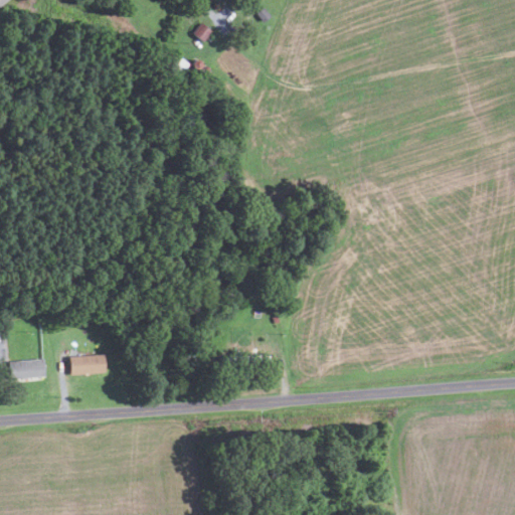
[(263,21),(255,14),(263,7),(270,14),(263,21)]
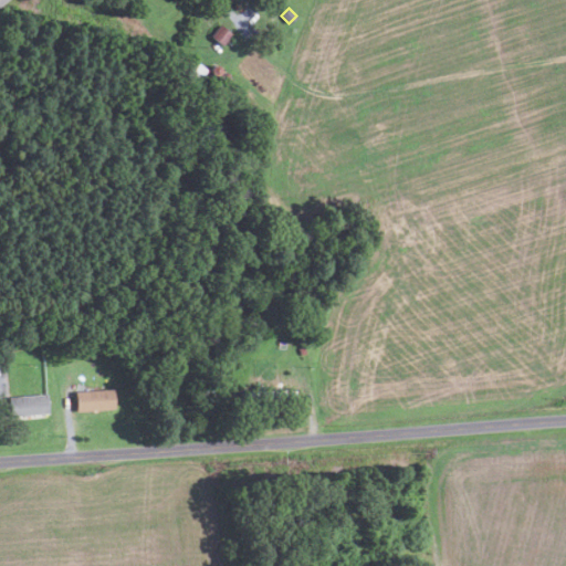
[(221,45),(211,37),(220,25),(231,34),(221,45)]
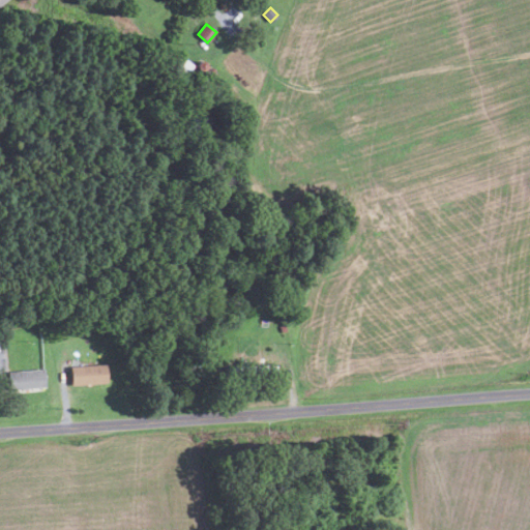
[(184,77),(171,66),(179,55),(194,64),(184,77)]
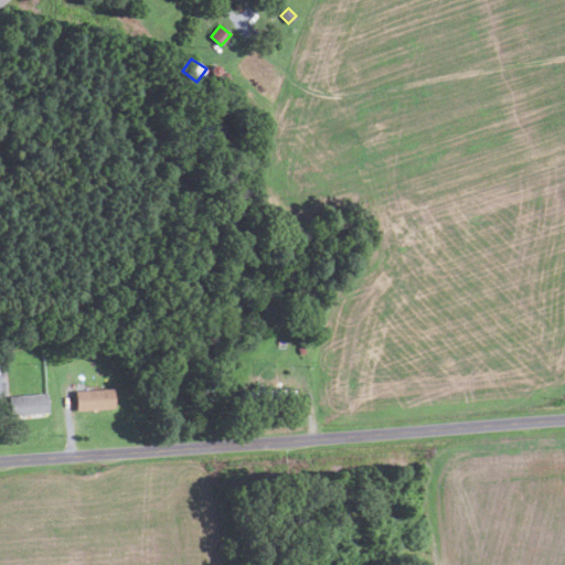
[(77,409),(75,391),(113,388),(114,407),(77,409)]
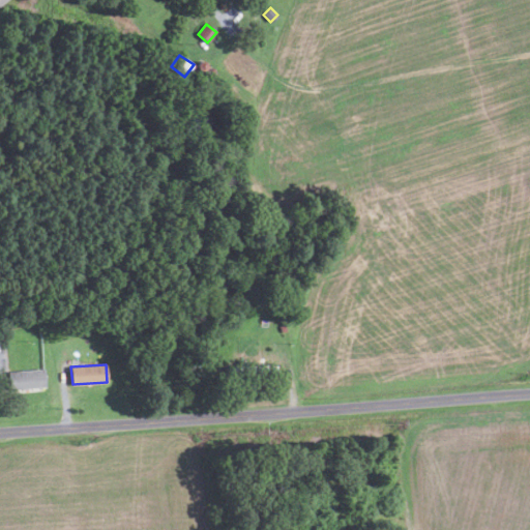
[(229,377),(228,367),(277,364),(277,373),(229,377)]
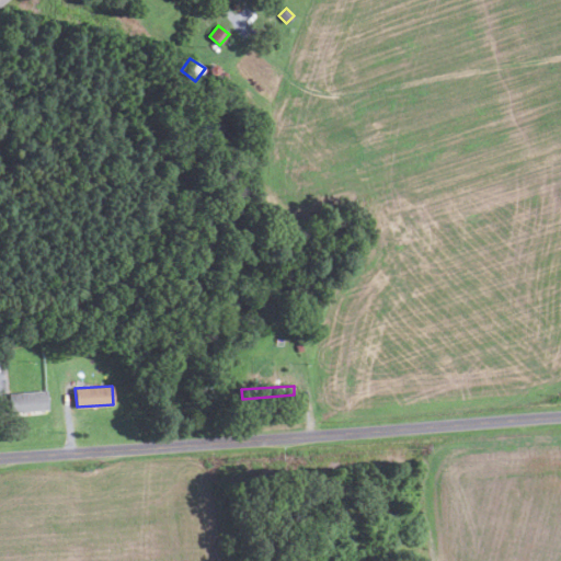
[(10,412),(9,393),(45,390),(47,409),(10,412)]
